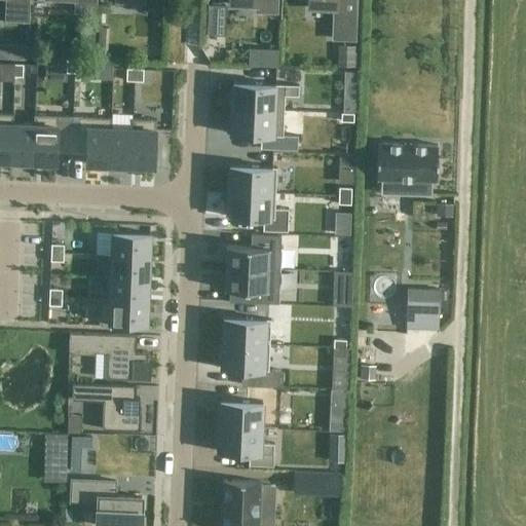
[(6,0),(6,20),(28,21),(28,0),(6,0)]
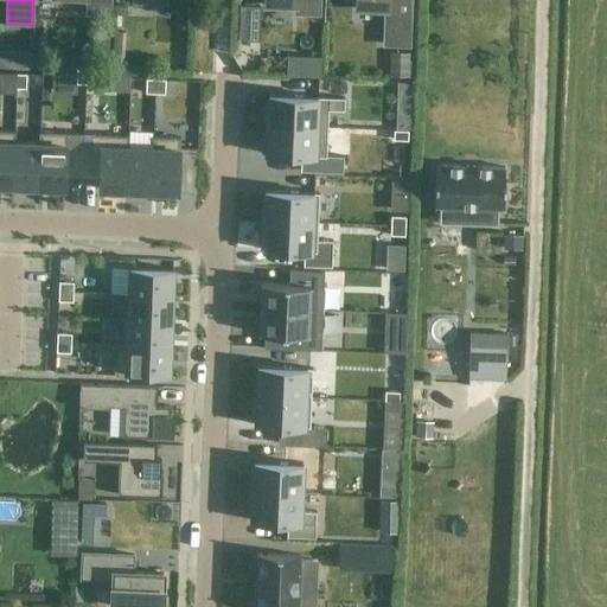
[(266,0),(266,6),(302,7),(302,13),(319,14),(319,0),(266,0)]
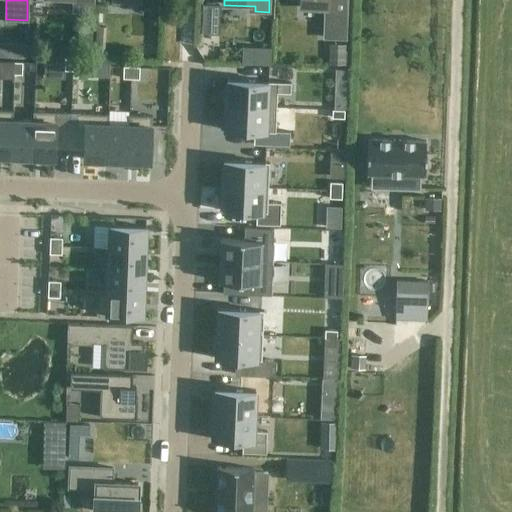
[(301,0),(301,8),(332,9),(331,22),(345,23),(346,0),(301,0)]
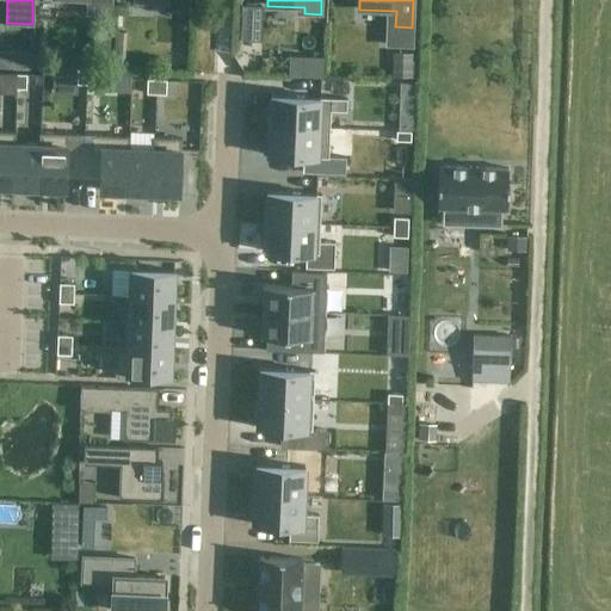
[(76,84),(86,85),(87,69),(78,69),(76,84)]
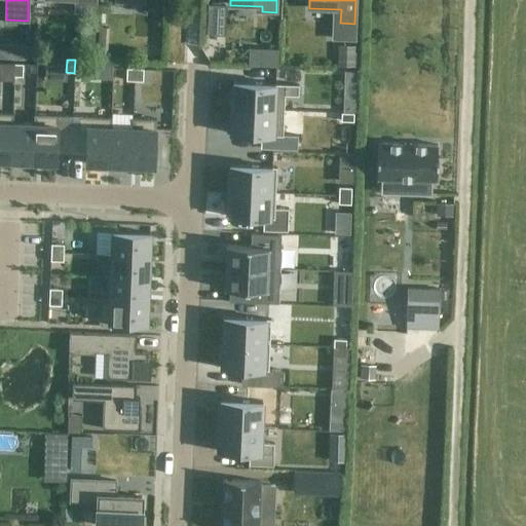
[(6,76),(14,76),(14,64),(6,64),(6,76)]
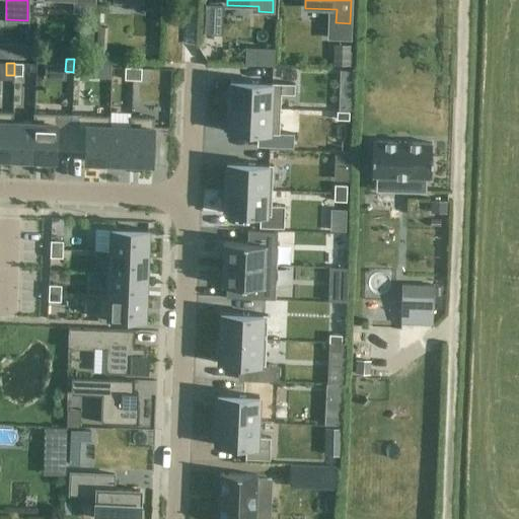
[(22,63),(14,63),(14,75),(22,76),(22,63)]
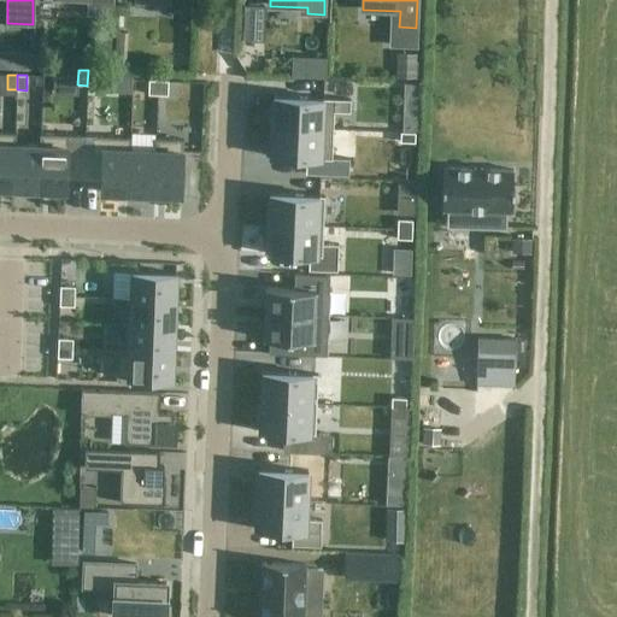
[(148,94),(158,95),(158,81),(148,80),(148,94)]
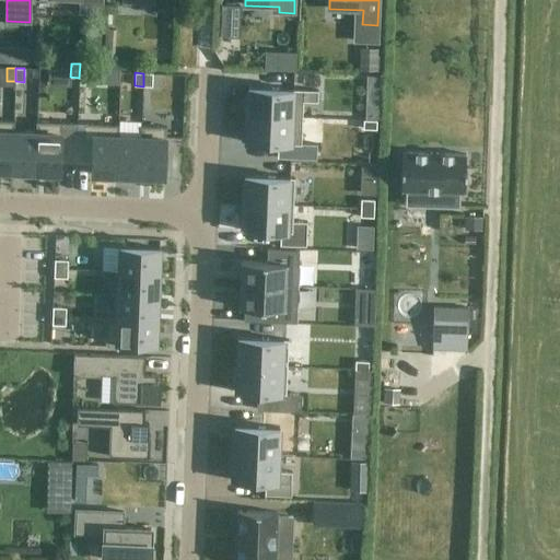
[(152,73),(143,73),(143,86),(152,86),(152,73)]
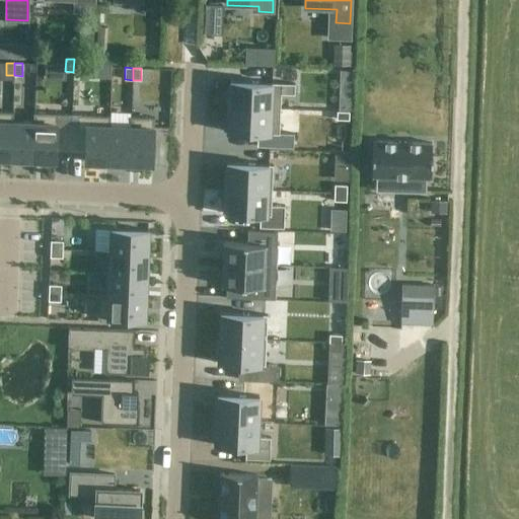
[(340,83),(352,83),(352,71),(341,71),(340,83)]
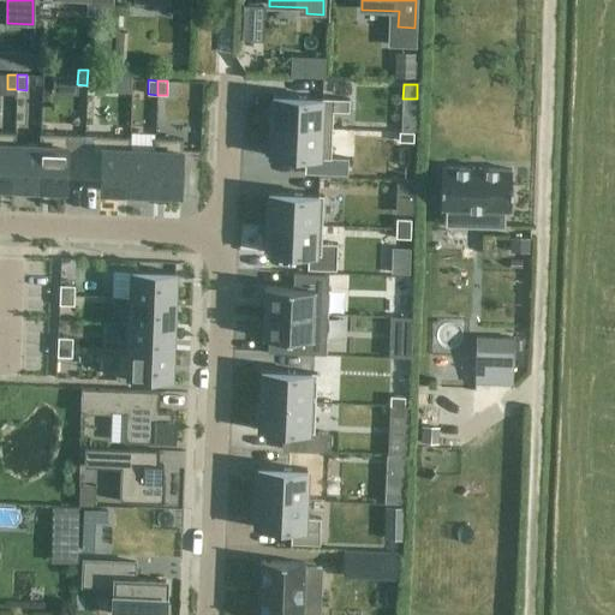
[(270,126),(332,129),(333,112),(348,112),(348,100),(272,96),(270,126)]
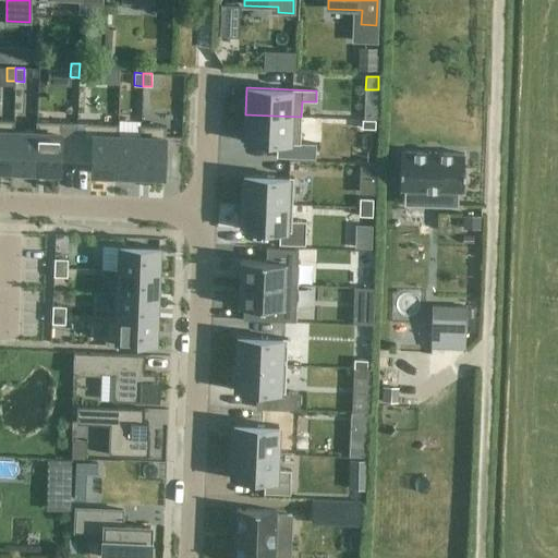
[(377,119),(377,107),(365,106),(365,119),(377,119)]
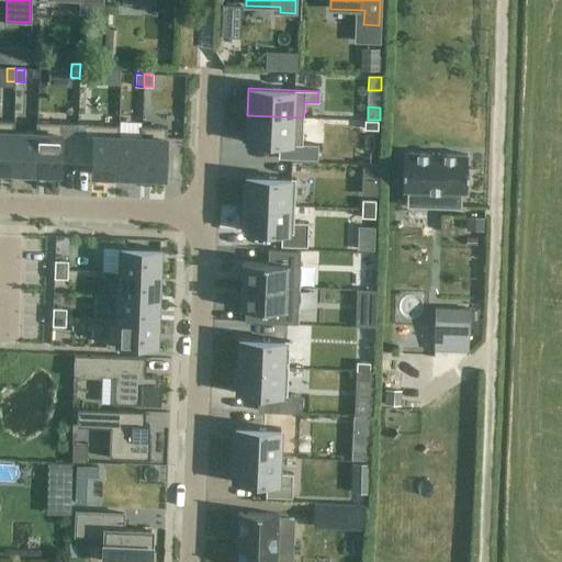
[(302,145),(303,117),(247,115),(246,143),(302,145)]
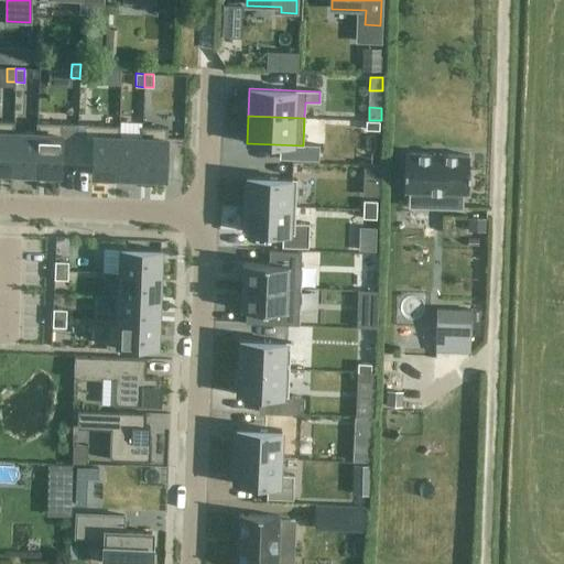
[(13,132),(14,132),(14,121),(0,120),(0,172),(11,173),(13,132)]
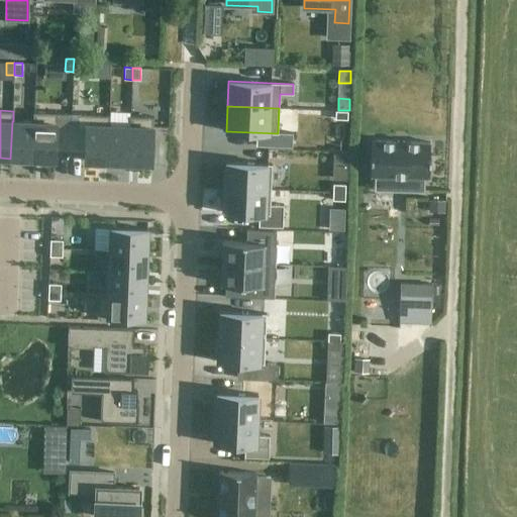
[(335,111),(335,119),(347,119),(347,111),(335,111)]
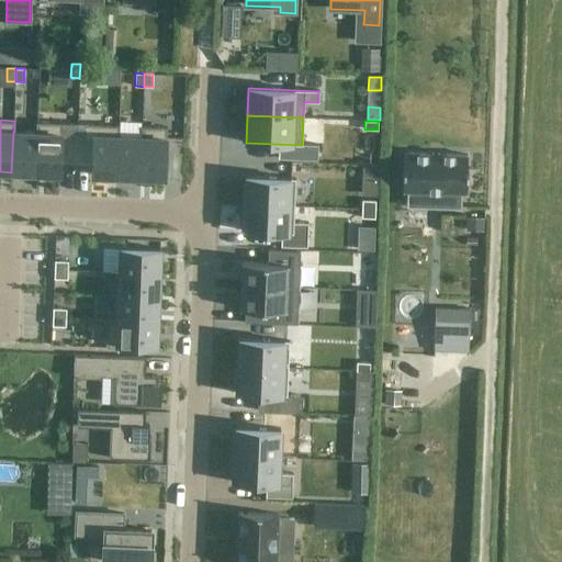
[(36,133),(35,172),(59,173),(62,123),(36,122),(35,133),(36,133)]
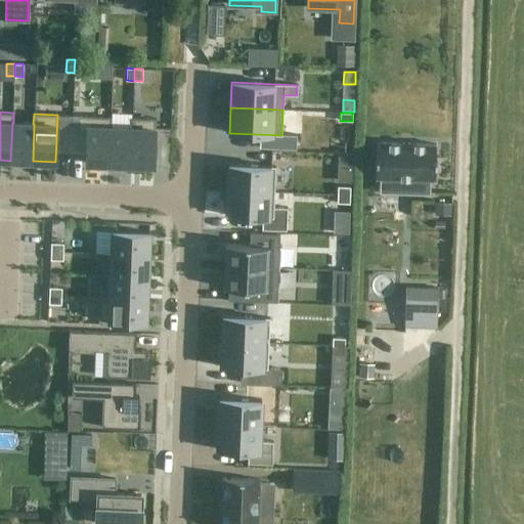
[(110,127),(111,127),(112,117),(76,116),(76,131),(86,131),(85,163),(108,164),(110,127)]
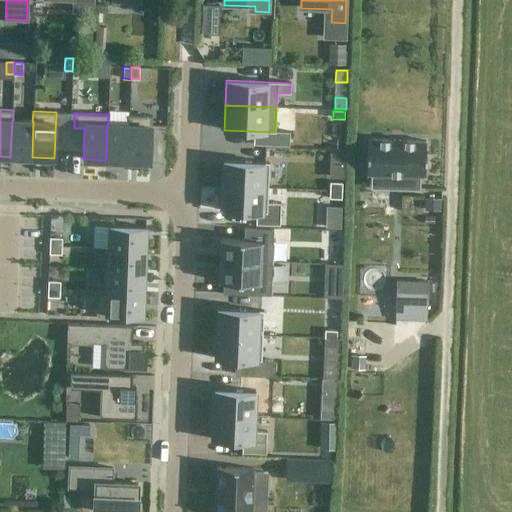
[(129,125),(127,161),(150,162),(152,116),(128,115),(128,125),(129,125)]
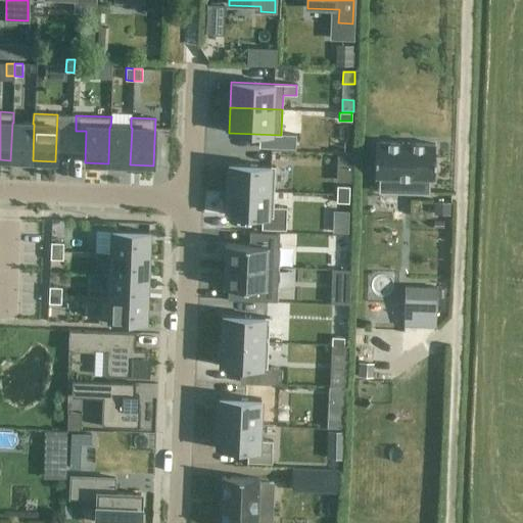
[(13,123),(12,123),(10,160),(33,160),(34,124),(33,124),(13,123)]
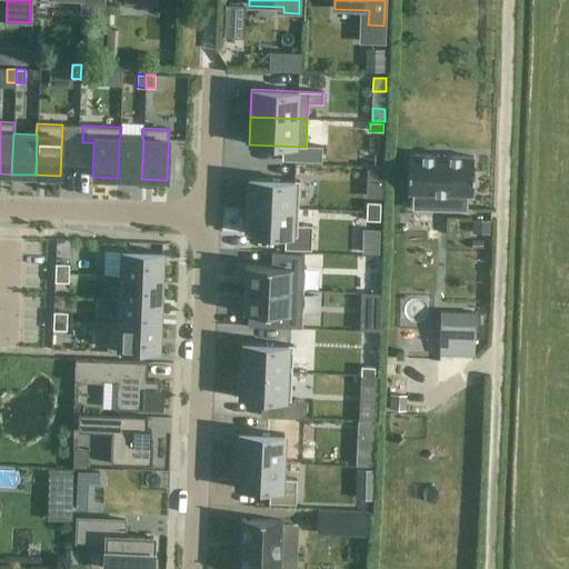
[(120,138),(119,138),(118,178),(141,179),(143,139),(142,139),(120,138)]
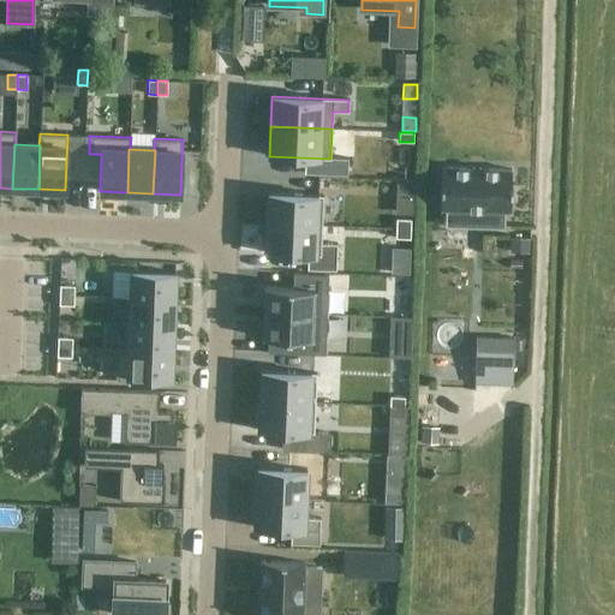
[(440,209),(446,209),(483,210),(483,227),(503,228),(505,212),(509,212),(512,169),(442,167),(440,209)]
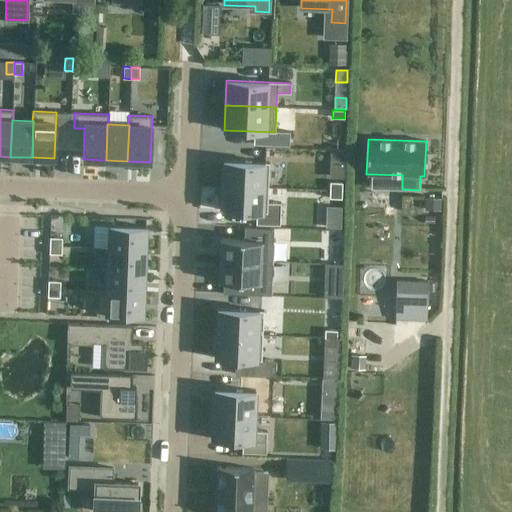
[(222,186),(268,188),(269,163),(223,161),(222,186)]
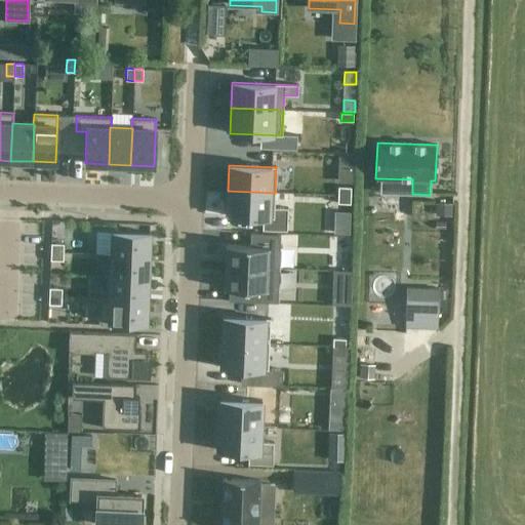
[(351,188),(338,187),(337,195),(350,196),(351,188)]
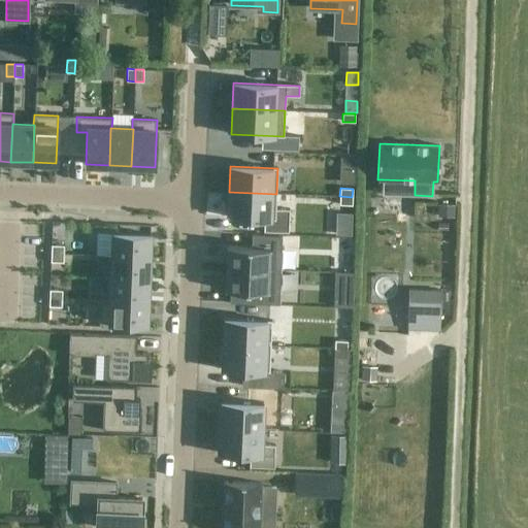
[(276,194),(229,192),(228,218),(275,219),(276,194)]
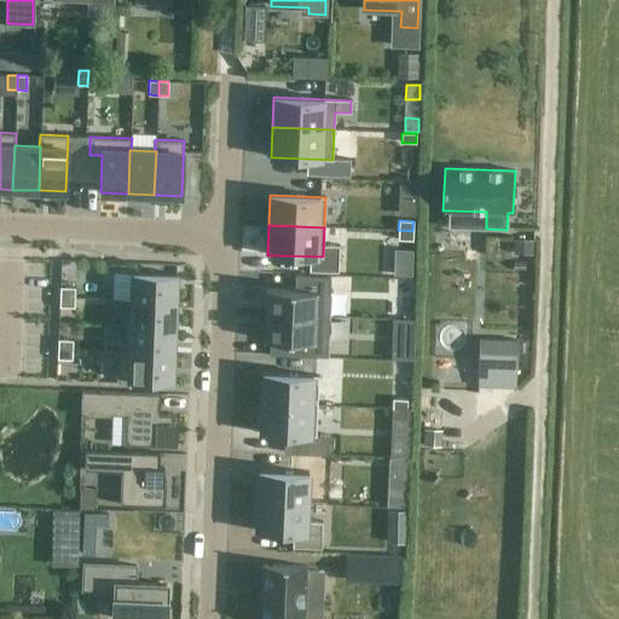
[(412,231),(398,230),(398,239),(412,241),(412,231)]
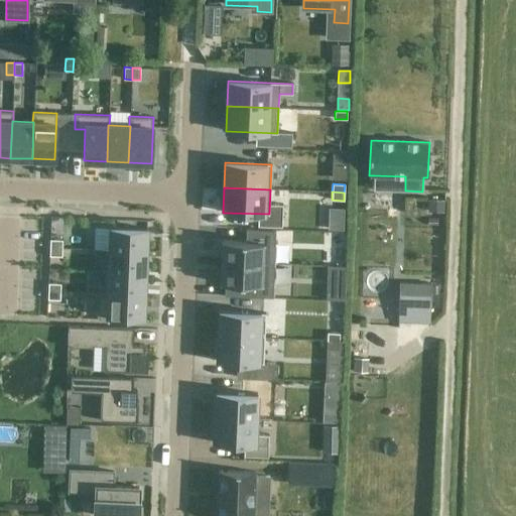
[(405,194),(383,195),(384,210),(406,209),(405,194)]
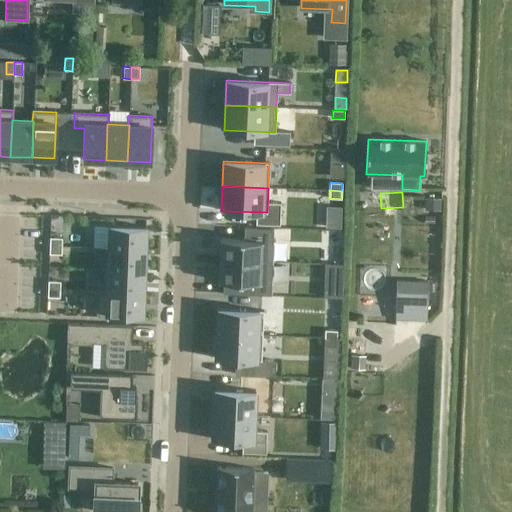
[(270,224),(294,216),(292,209),(268,217),(270,224)]
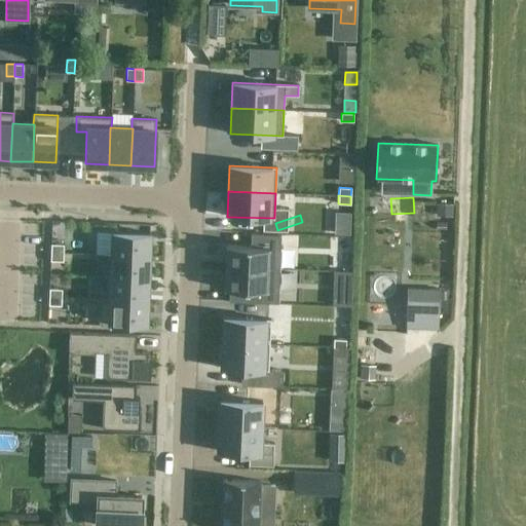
[(112,231),(112,255),(149,256),(150,233),(112,231)]
